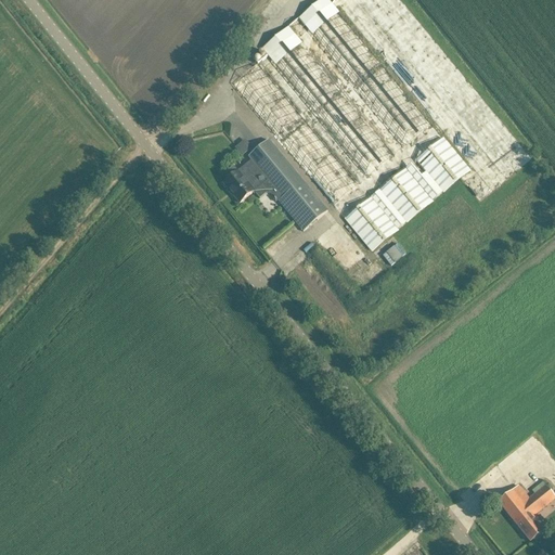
[(234,85),(371,250),(469,170),(328,0),(322,0),(262,49),(269,56),(234,85)]
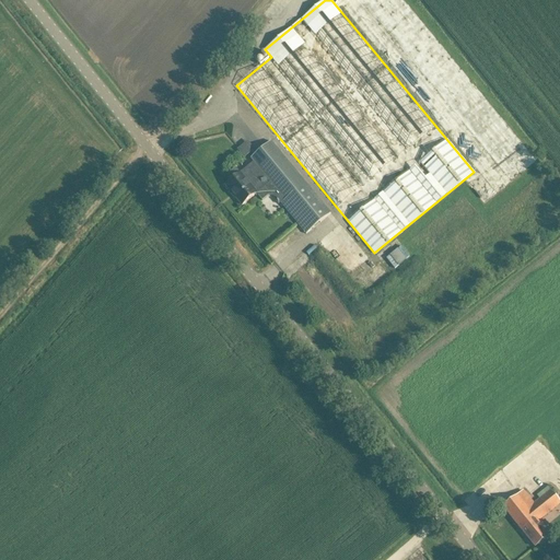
[(336,0),(497,193),(537,161),(403,0),(336,0)]
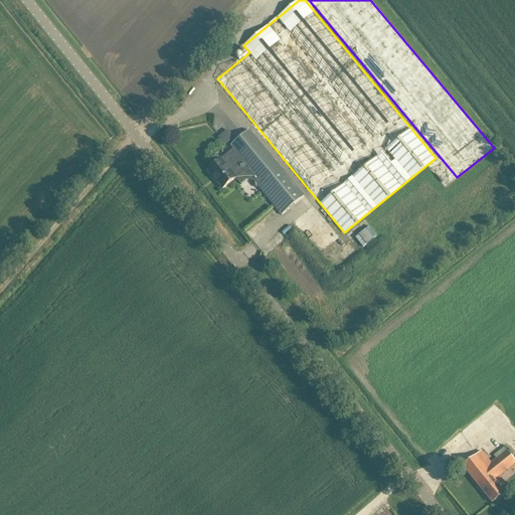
[(249,131),(231,146),(234,151),(249,168),(263,184),(260,188),(282,215),(305,197),(249,131)]
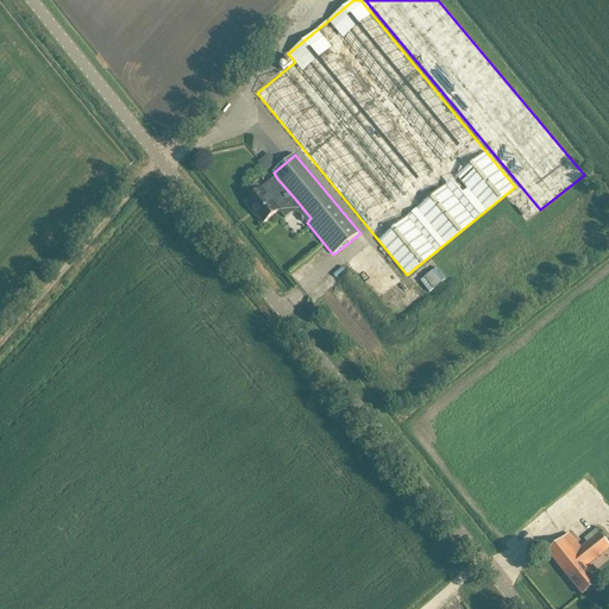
[(271,156),(261,165),(265,173),(277,163),(271,156)]
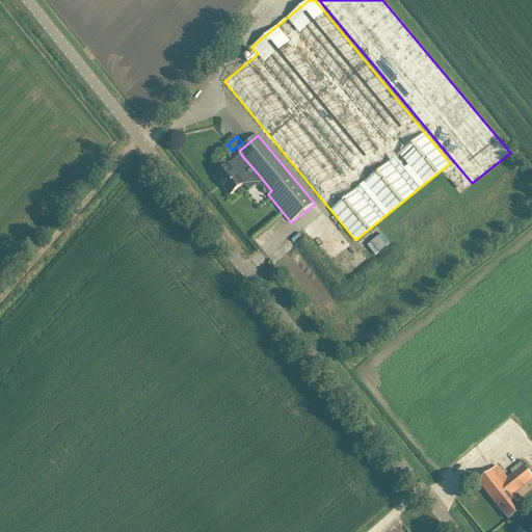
[(229,164),(214,176),(231,195),(243,185),(244,184),(248,190),(249,191),(256,186),(263,188),(268,194),(271,190),(258,174),(242,156),(230,166),(229,164)]
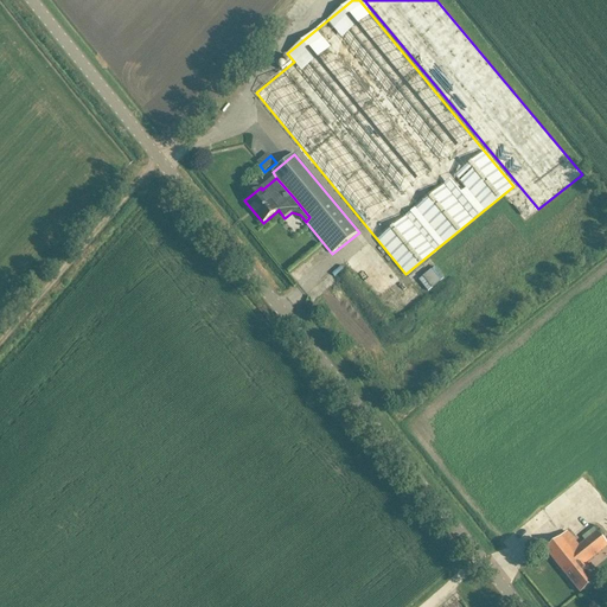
[(419,278),(427,291),(443,280),(435,267),(419,278)]
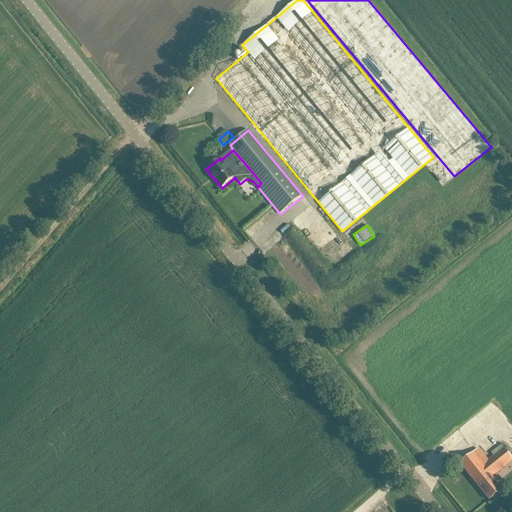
[(460,464),(490,500),(503,490),(492,477),(511,461),(511,459),(504,449),(488,461),(478,450),(460,464)]
